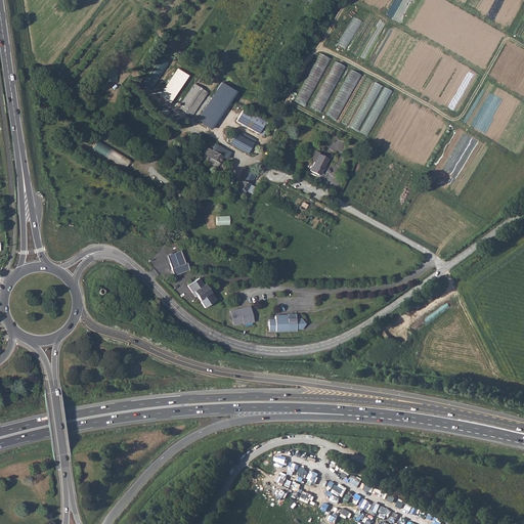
[(126,52),(120,63),(128,68),(133,55),(126,52)]
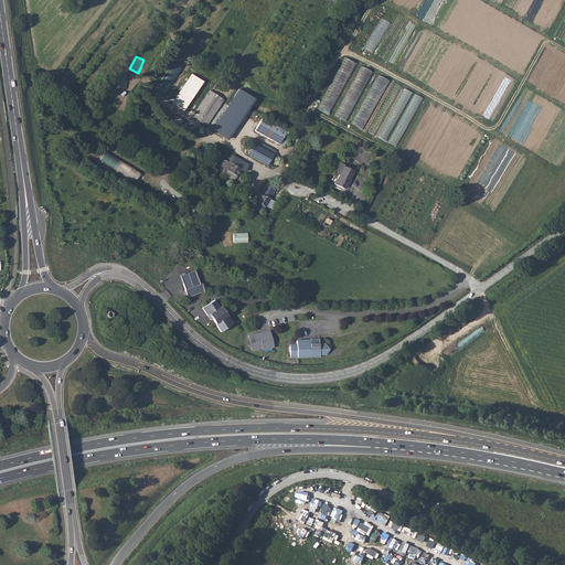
[(344,57),(318,107),(330,114),(356,64),(344,57)]
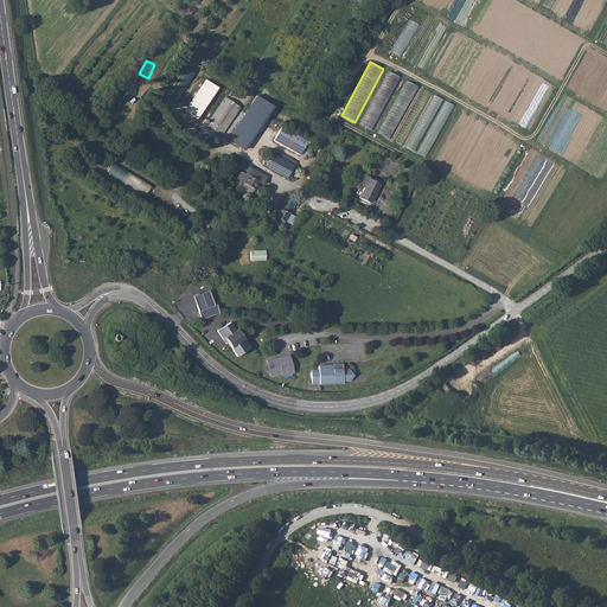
[(186,66),(165,97),(176,104),(196,74),(186,66)]
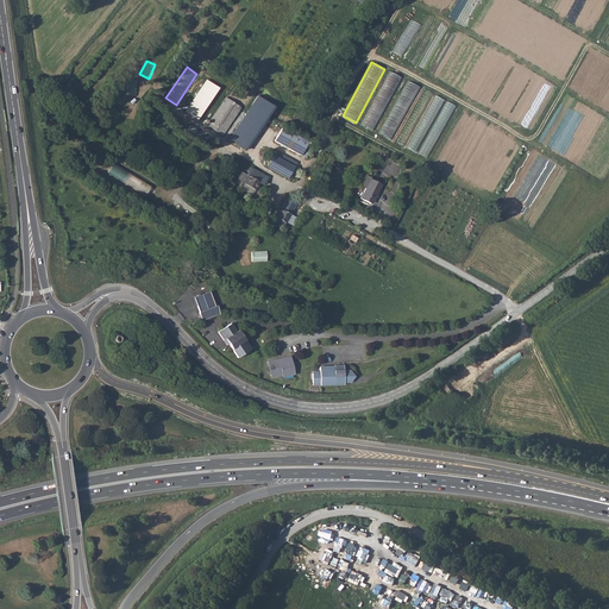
[(390,71),(360,125),(374,131),(402,79),(390,71)]
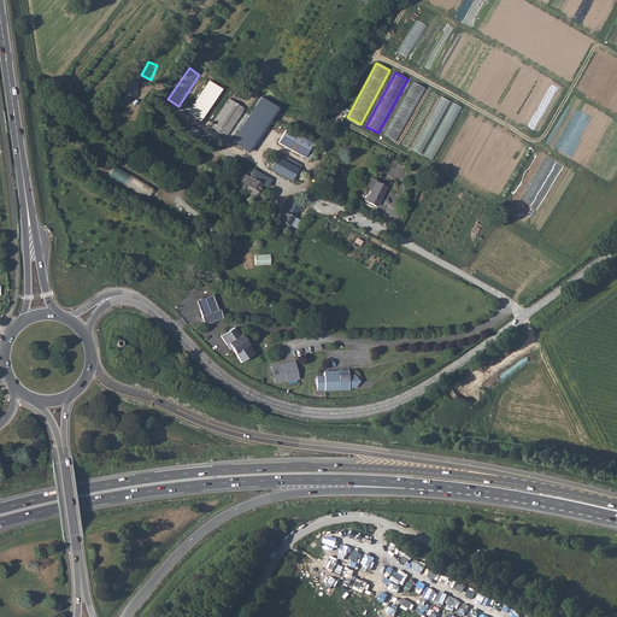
[(210,81),(188,112),(201,121),(222,89),(210,81)]
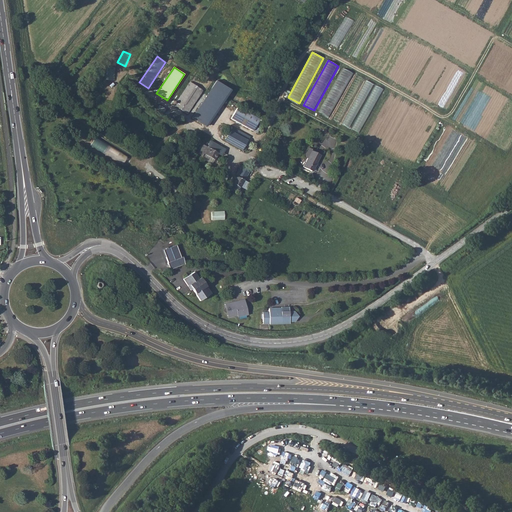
[(343,68),(318,113),(329,118),(353,74),(343,68)]
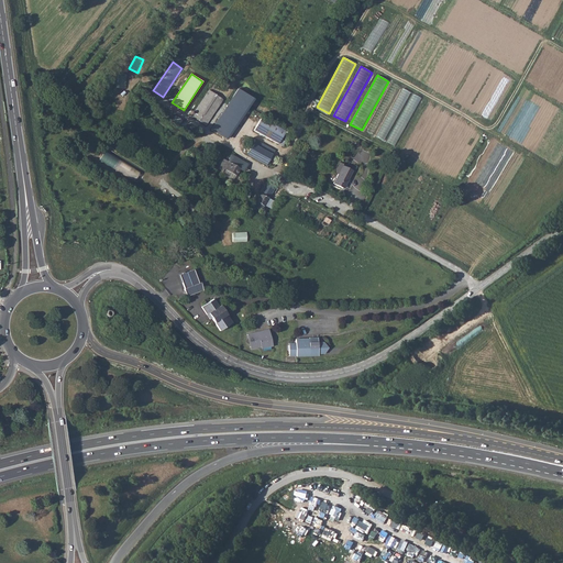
[(393,83),(366,130),(374,134),(400,87),(393,83)]
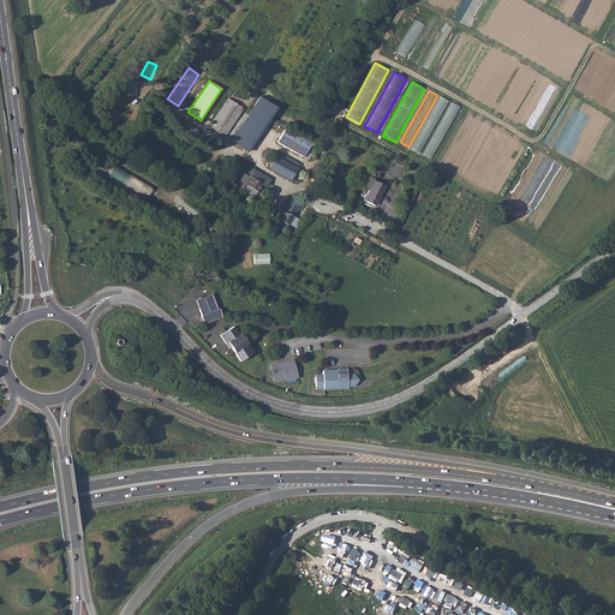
[(441,96),(411,148),(421,153),(449,101),(441,96)]
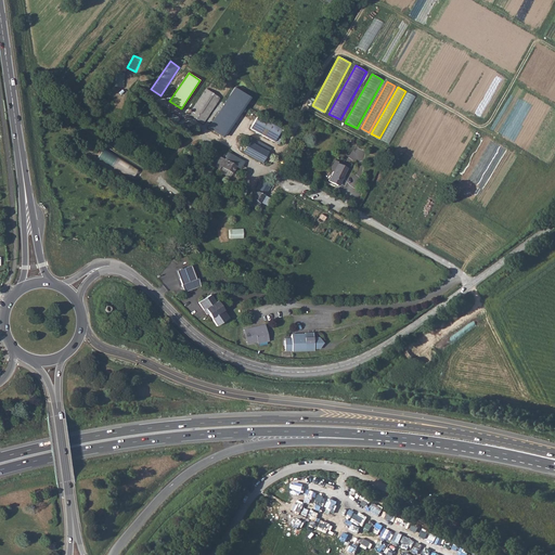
[(205,89),(189,114),(203,124),(219,98),(205,89)]
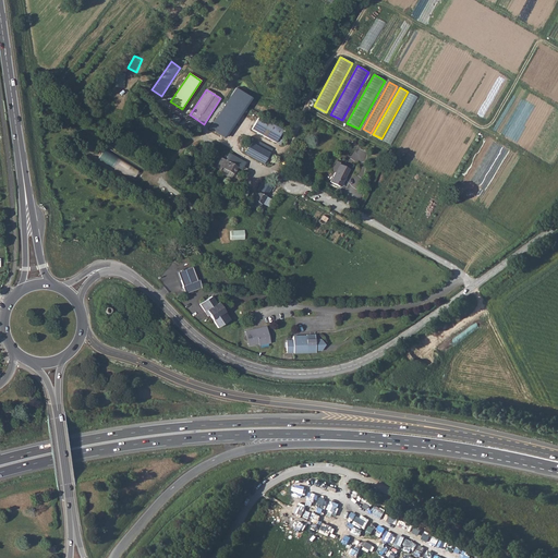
[(411,93),(385,140),(392,144),(419,97),(411,93)]
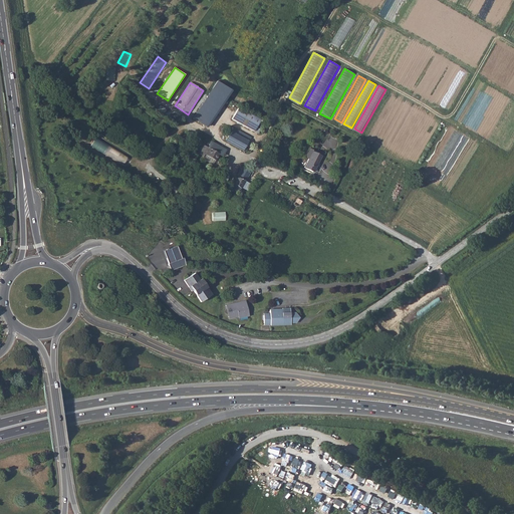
[(212,89),(196,113),(202,117),(199,121),(205,125),(224,97),(212,89)]
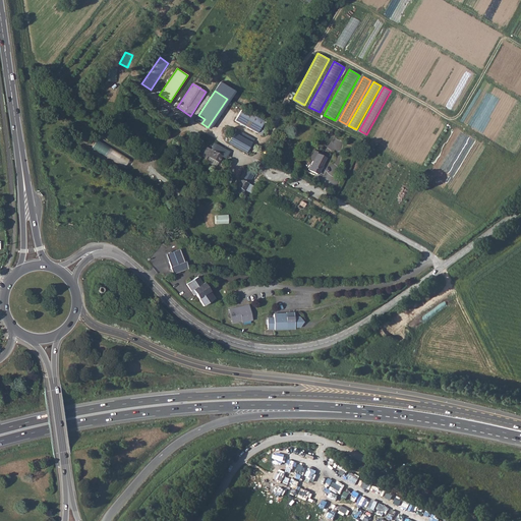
[(242,109),(235,121),(257,133),(265,121),(242,109)]
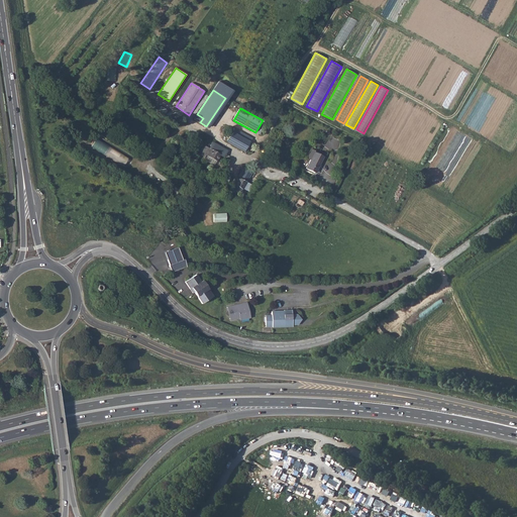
[(231,132),(228,138),(227,140),(244,150),(249,142),(238,135),(231,132)]
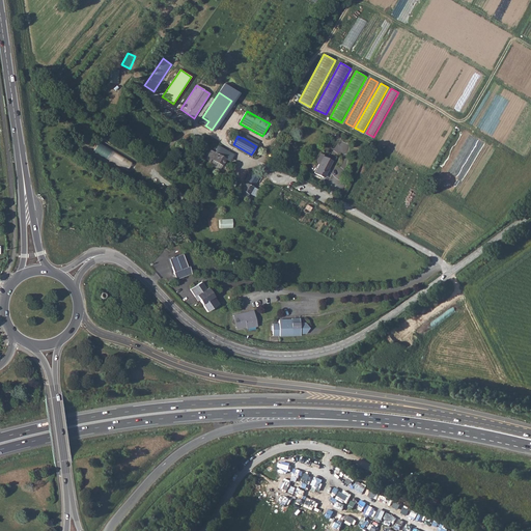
[(93,149),(114,163),(119,155),(98,142),(93,149)]
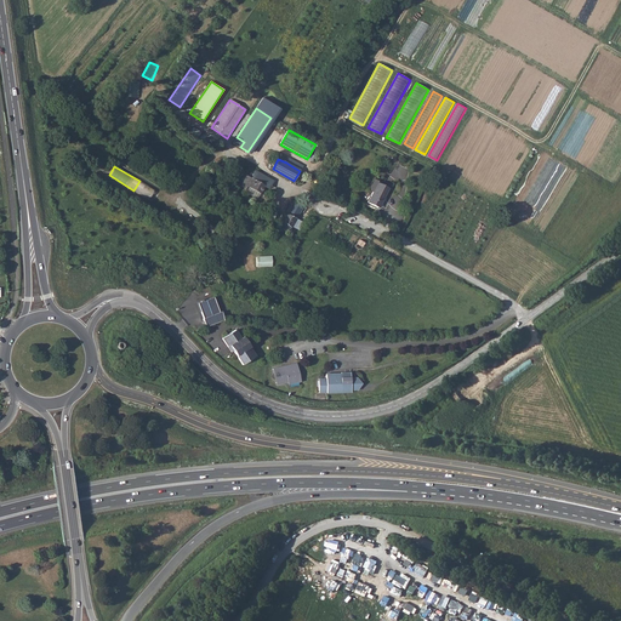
[(248,176),(241,186),(248,191),(249,188),(260,194),(266,186),(248,176)]
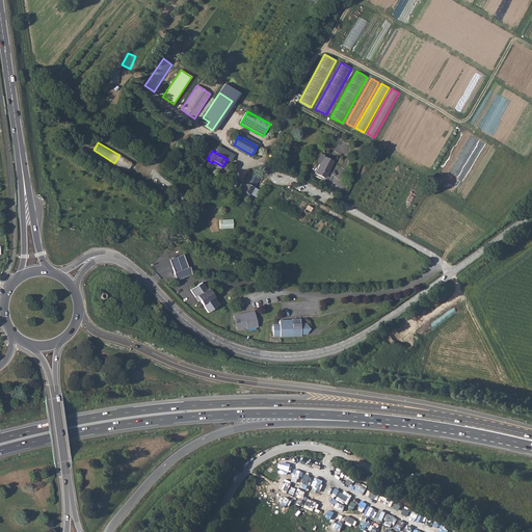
[(120,155),(114,163),(126,170),(131,162),(120,155)]
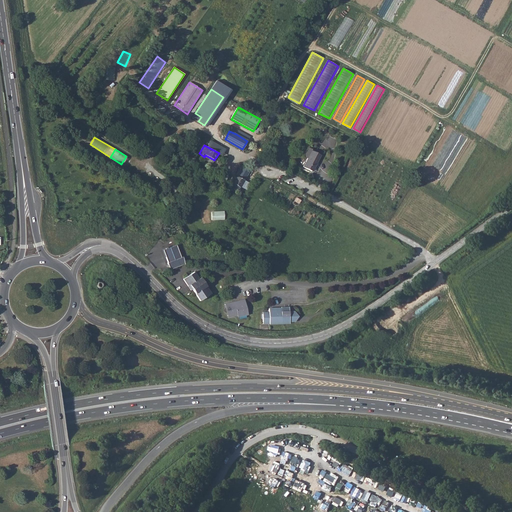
[(312,152),(304,168),(313,172),(315,167),(316,167),(321,156),(312,152)]
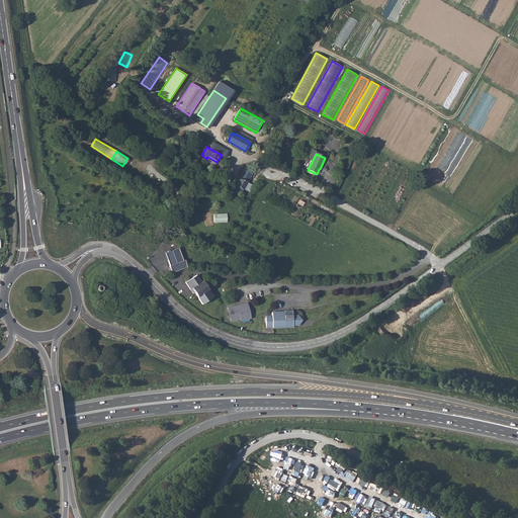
[(244,169),(232,189),(240,194),(253,171),(250,169),(248,172),(244,169)]
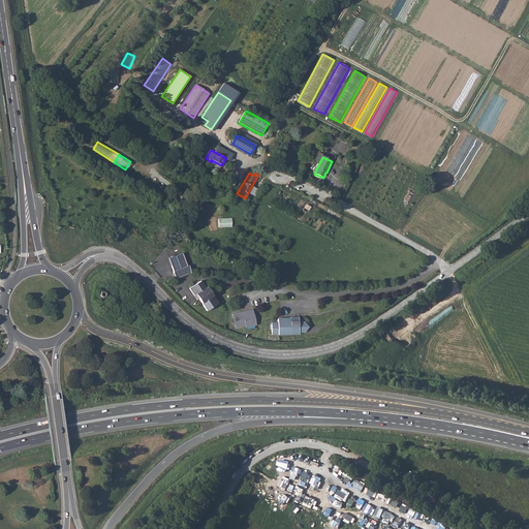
[(225,241),(232,229),(225,224),(218,237),(225,241)]
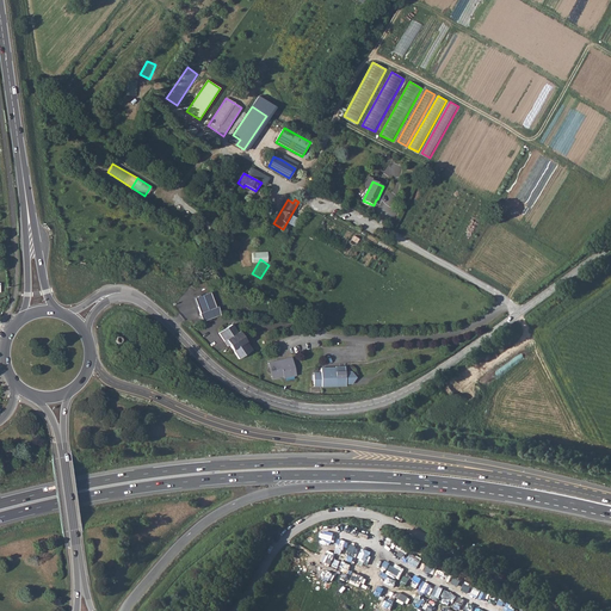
[(202,321),(220,316),(213,291),(195,297),(202,321)]
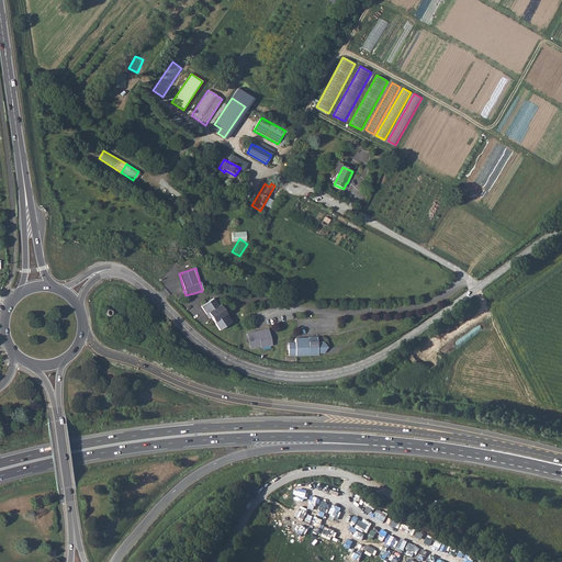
[(220,330),(232,323),(220,305),(217,306),(213,299),(201,306),(206,314),(208,313),(211,317),(220,330)]
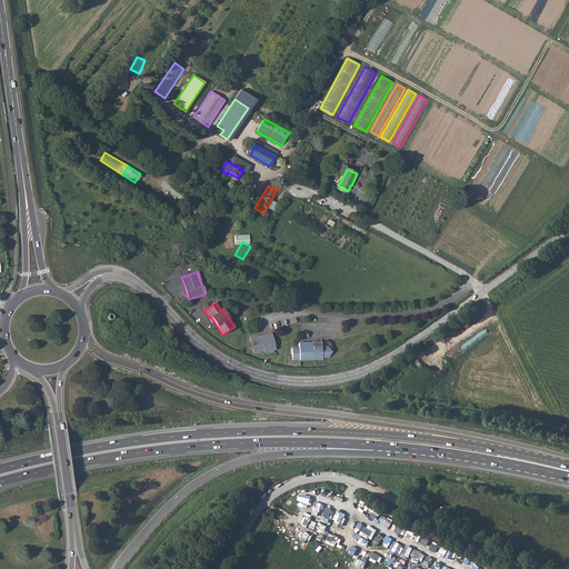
[(260,336),(252,338),(256,351),(263,349),(265,351),(275,349),(271,333),(260,336)]
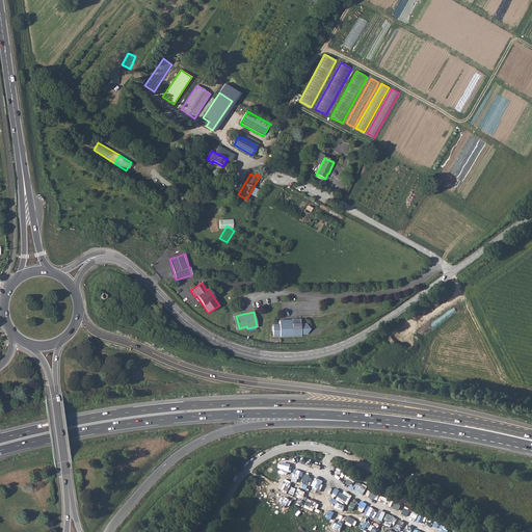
[(300,336),(299,319),(292,320),(280,321),(280,326),(273,326),(273,335),(280,335),(280,336),(292,336),(300,336)]
